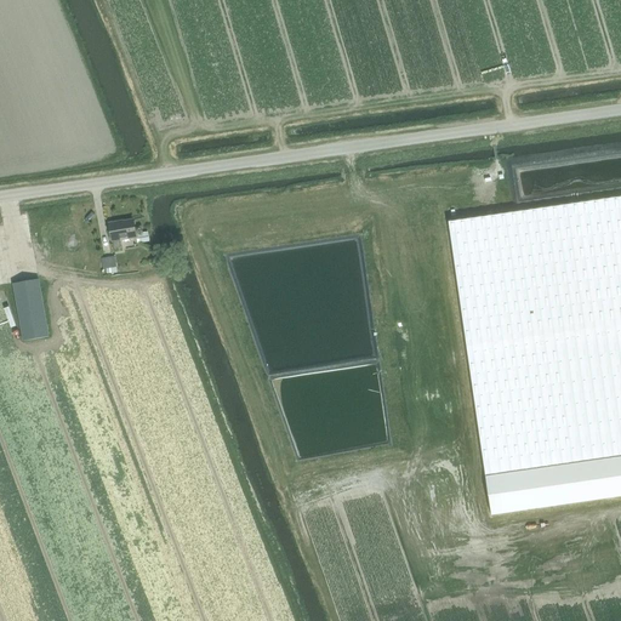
[(620,197),(448,221),(491,514),(620,496),(620,197)]
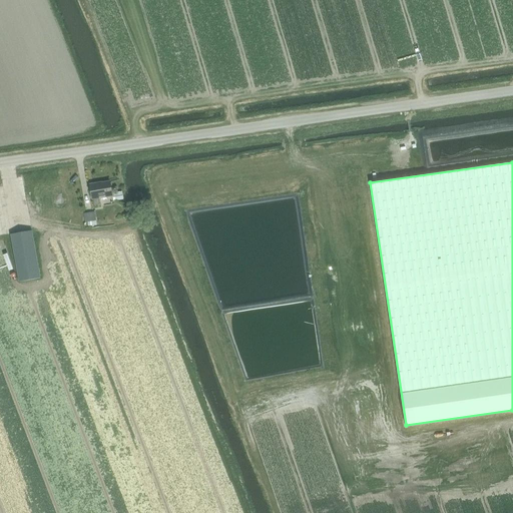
[(112,195),(110,182),(91,185),(91,184),(90,184),(94,206),(100,205),(99,198),(112,195)]
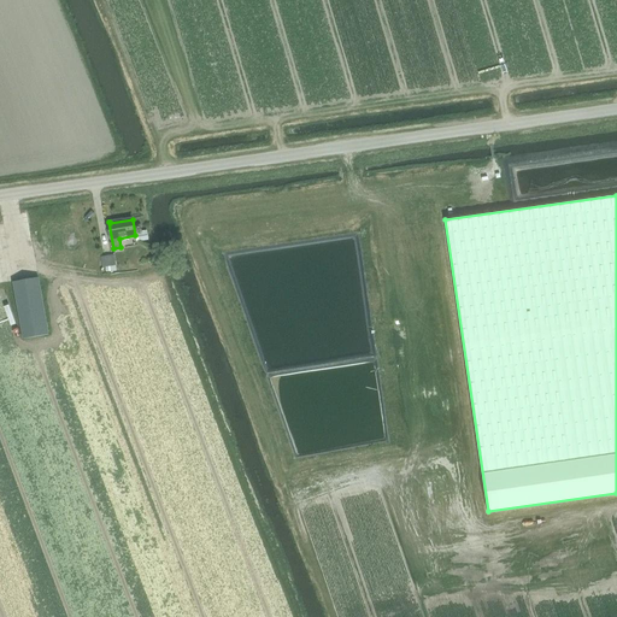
[(113,254),(101,257),(103,268),(116,265),(113,254)]
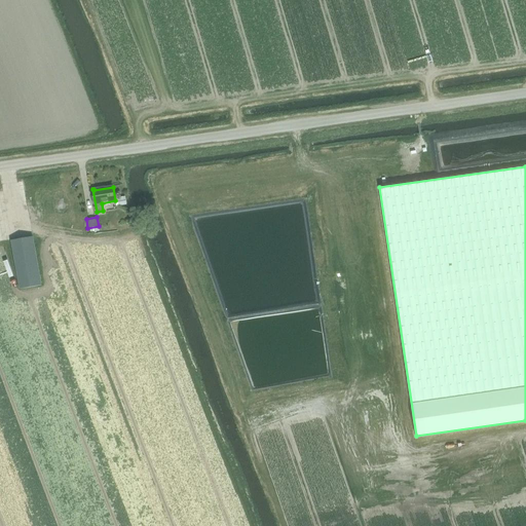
[(11,240),(11,241),(20,289),(20,290),(41,286),(33,236),(11,240)]
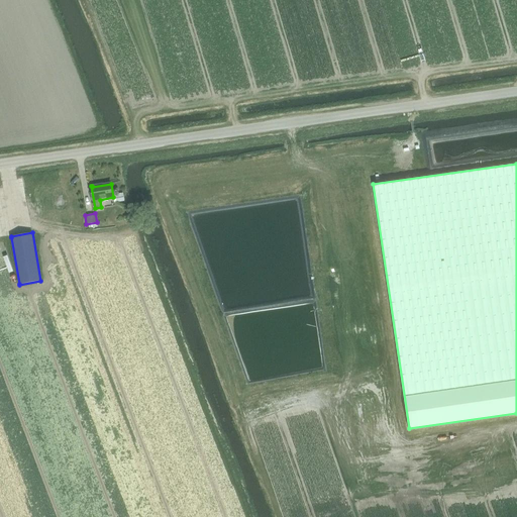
[(39,322),(42,332),(53,329),(49,319),(39,322)]
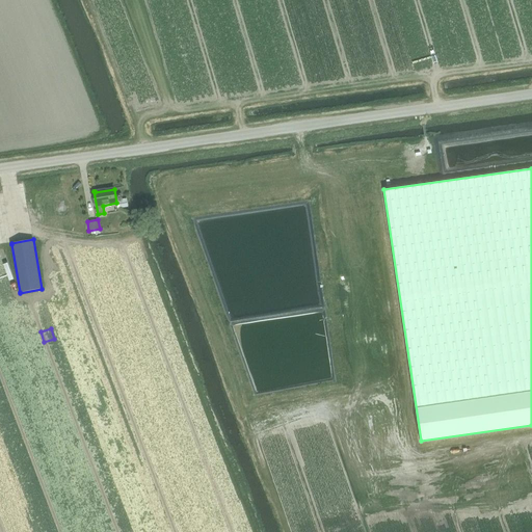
All buildings are outlined.
